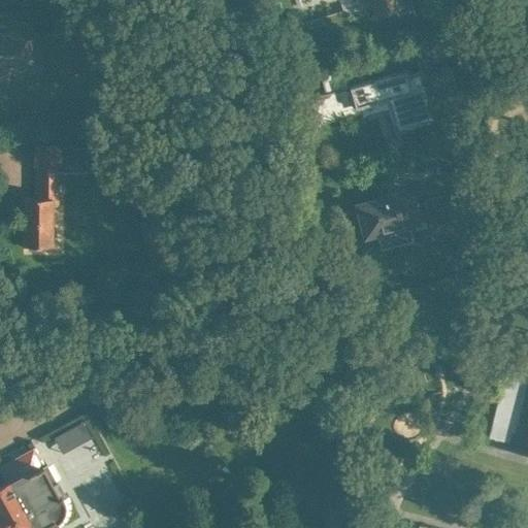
[(368,0),(373,14),(396,7),(397,12),(411,8),(414,14),(415,14),(410,0),(368,0)]
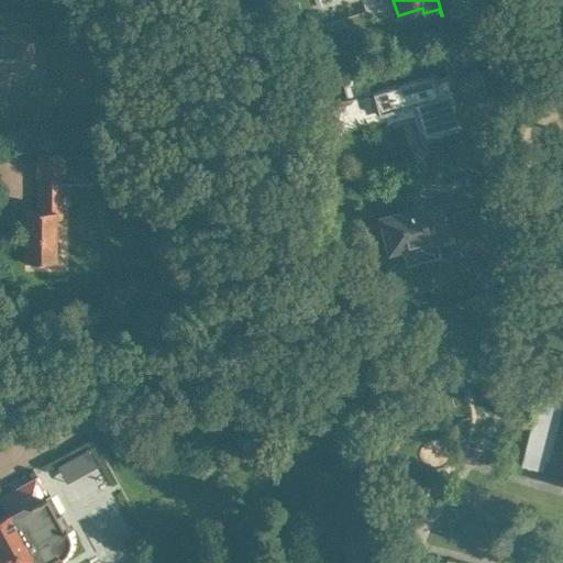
[(30,31),(0,32),(0,69),(32,68),(30,31)]
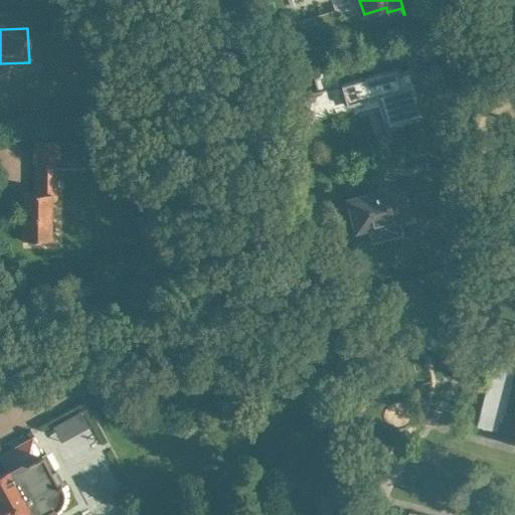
[(398,74),(396,67),(299,95),(307,122),(354,109),(352,102),(378,95),(387,129),(397,126),(398,128),(405,127),(404,124),(411,122),(410,119),(422,116),(424,125),(425,124),(408,59),(406,60),(409,71),(398,74)]
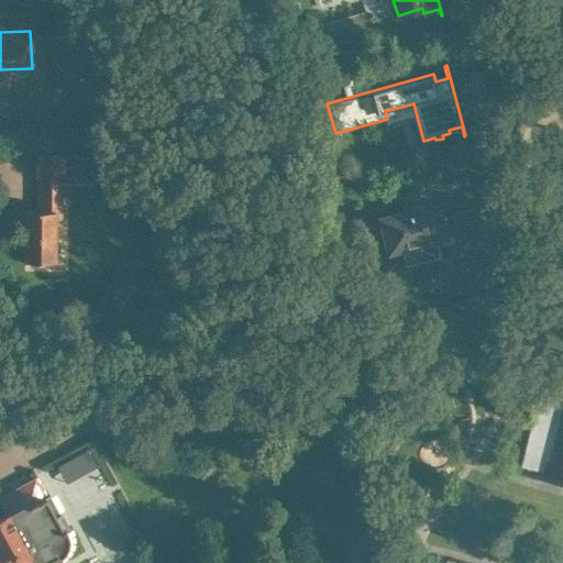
[(25,208),(23,260),(28,261),(31,265),(39,265),(41,261),(53,261),(55,220),(59,220),(62,184),(91,185),(91,163),(92,145),(65,144),(65,156),(57,156),(35,155),(35,175),(39,175),(36,209),(25,208)]
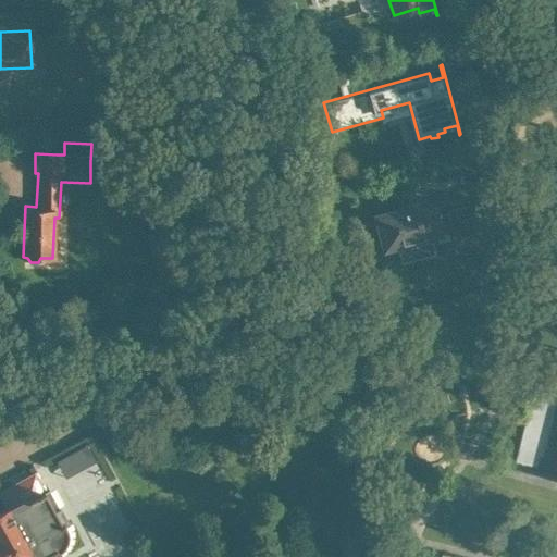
[(400,262),(435,254),(434,250),(460,244),(459,242),(457,242),(456,240),(484,233),(484,232),(477,203),(477,202),(448,210),(448,211),(449,211),(449,212),(437,215),(433,200),(433,199),(375,214),(375,217),(376,217),(378,222),(374,223),(379,240),(382,239),(384,246),(384,247),(395,245),(400,262)]
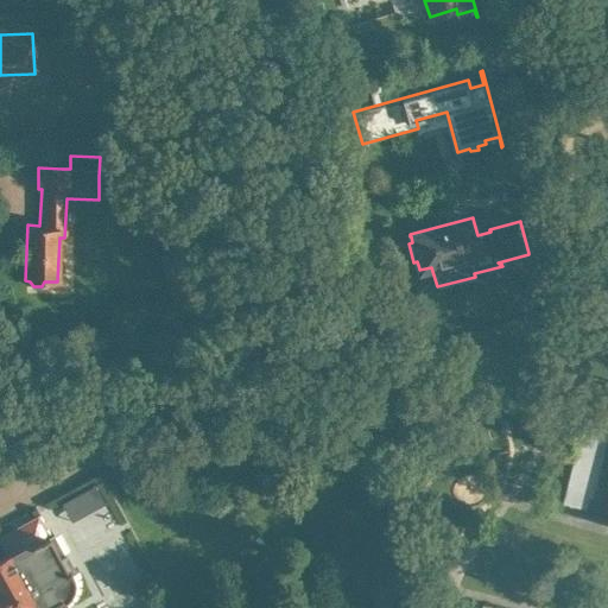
[(584,515),(599,519),(607,481),(607,434),(594,493),(595,493),(594,498),(589,496),(584,515)]
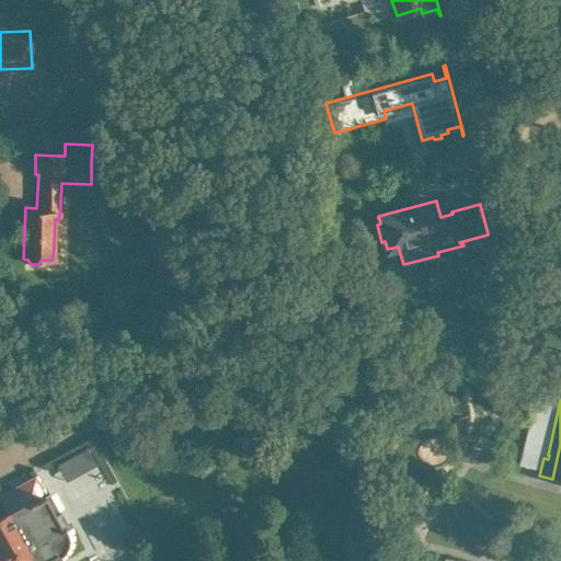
[(71,478),(100,460),(90,444),(60,461),(71,478)]
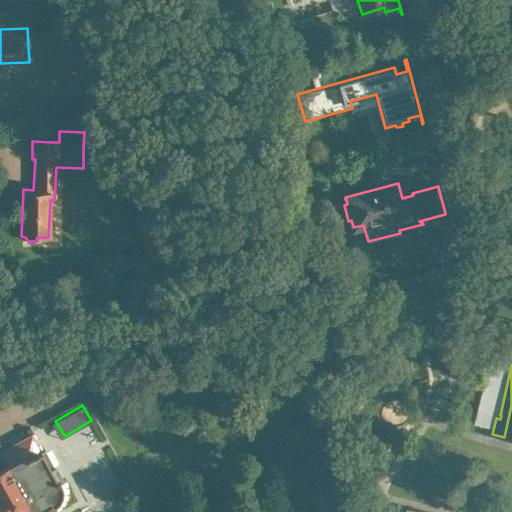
[(0,496),(8,511),(16,511),(36,501),(42,511),(51,507),(52,510),(57,507),(60,504),(61,500),(62,496),(62,492),(61,488),(62,488),(59,482),(56,484),(49,470),(52,468),(43,452),(42,452),(32,434),(0,451),(0,454),(8,469),(5,471),(0,470),(0,496)]
